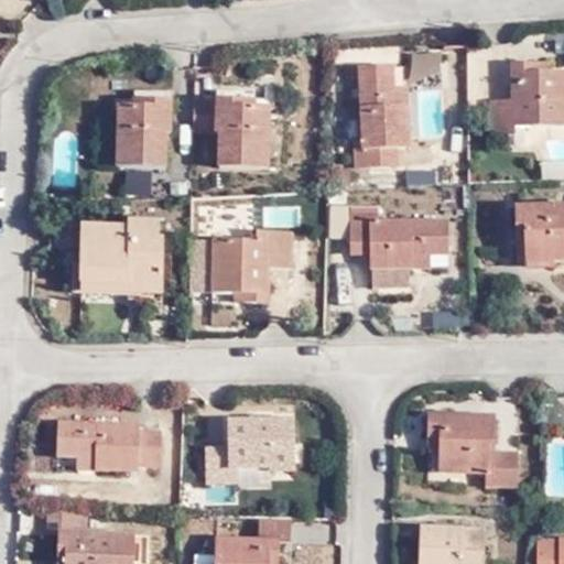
[(492,100),(492,133),(501,133),(501,144),(527,143),(527,123),(563,122),(563,71),(538,71),(539,62),(513,62),(514,99),(492,100)]
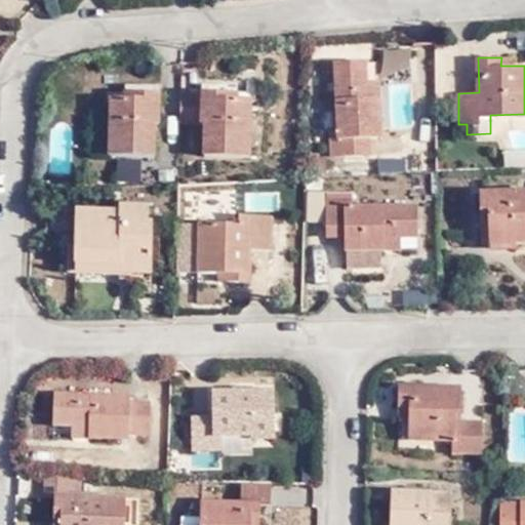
[(330,126),(330,152),(369,151),(369,135),(378,134),(377,95),(365,96),(363,59),(337,61),(338,127),(330,126)]
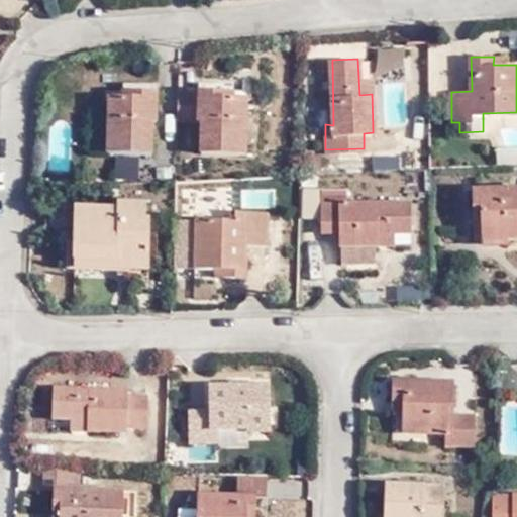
[(222,93),(179,92),(178,124),(200,124),(199,154),(242,156),(244,101),(223,101),(222,93)]
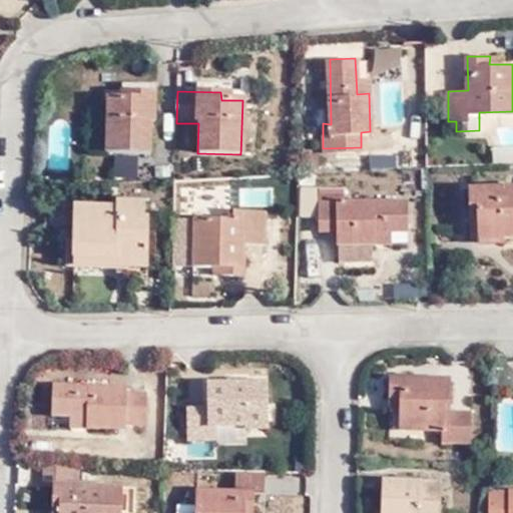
[(107,115),(106,153),(152,154),(153,124),(157,124),(157,94),(121,93),(120,99),(108,98),(107,115)]
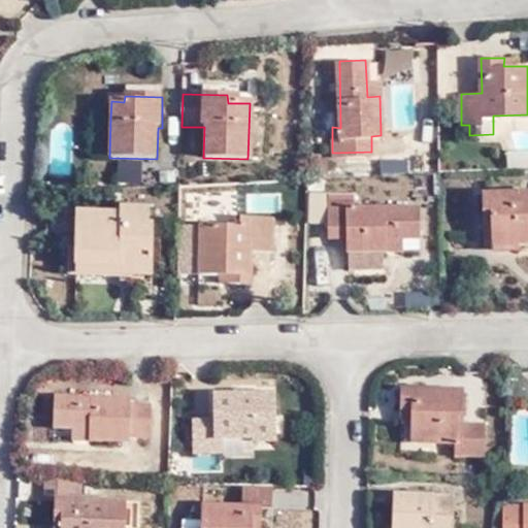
[(109,158),(110,119),(99,118),(95,124),(94,154),(98,157),(109,158)]
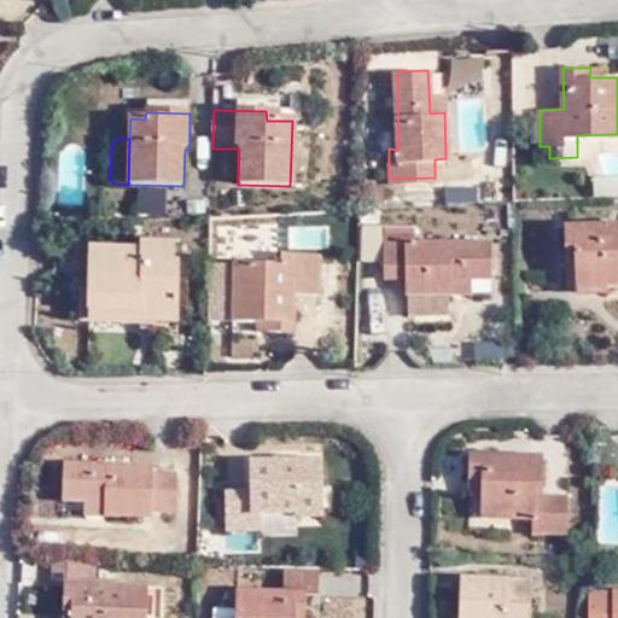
[(617,225),(569,227),(569,248),(577,248),(578,286),(606,286),(606,280),(617,279),(617,225)]
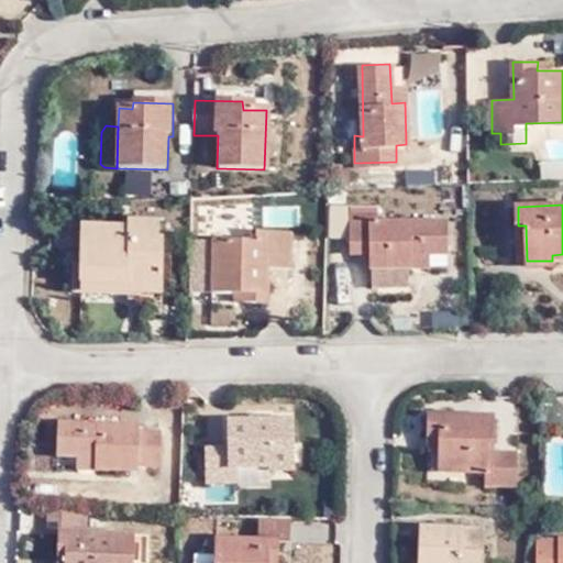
[(429,254),(446,253),(448,218),(377,221),(377,213),(352,213),(351,252),(371,252),(370,267),(372,266),(409,266),(411,266),(411,254),(429,254)]
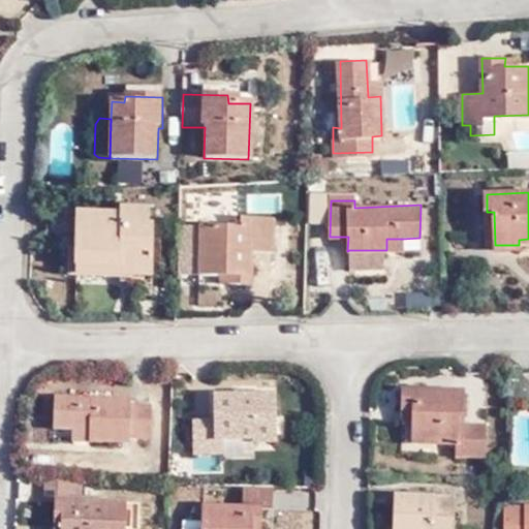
[(121,214),(76,213),(74,267),(122,268),(122,278),(153,279),(155,226),(150,225),(151,210),(122,209),(121,214)]
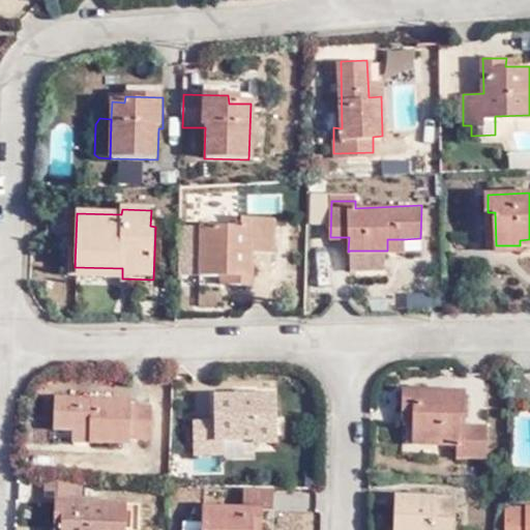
[(201,225),(200,252),(200,272),(227,273),(227,281),(248,282),(249,251),(272,252),(273,218),(242,217),(241,226),(201,225)]
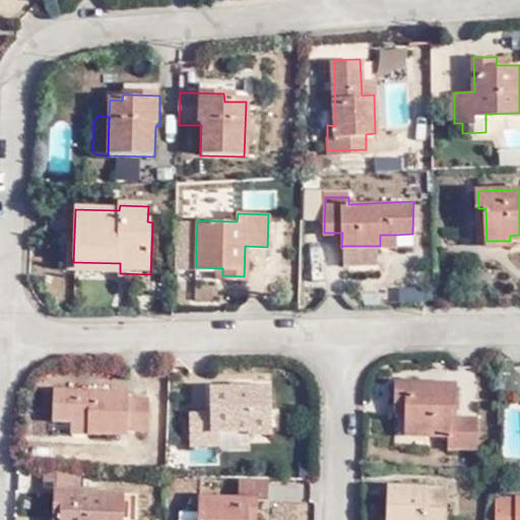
[(197,220),(177,219),(175,246),(196,247),(197,220)]
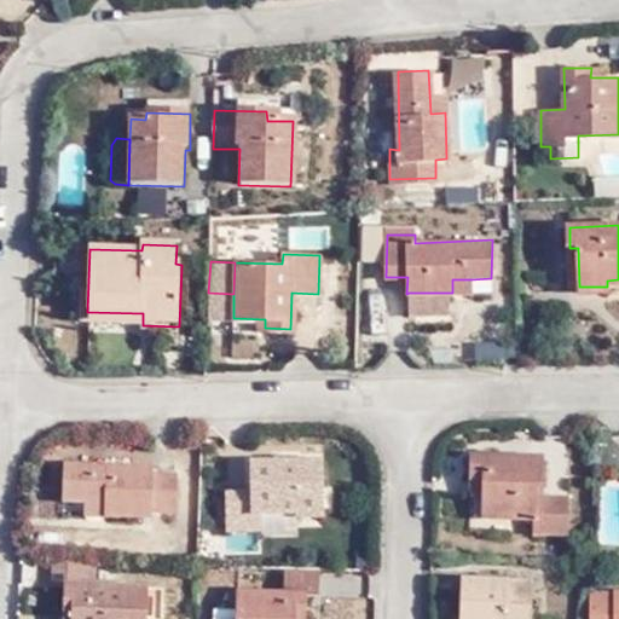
[(491,278),(472,279),(472,293),(491,293),(491,278)]
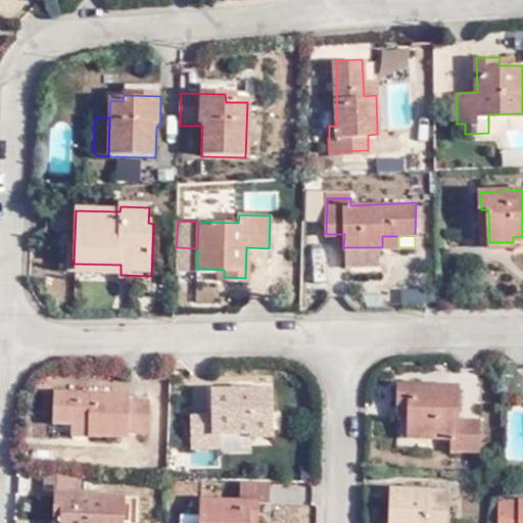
[(398,247),(398,236),(382,236),(382,247),(398,247)]
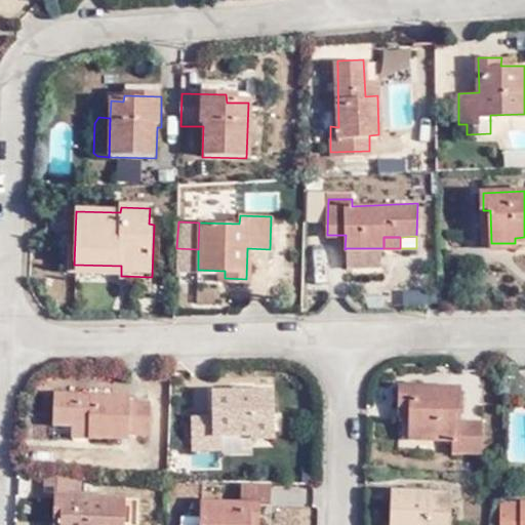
[(381,248),(347,248),(348,268),(381,268),(381,248)]
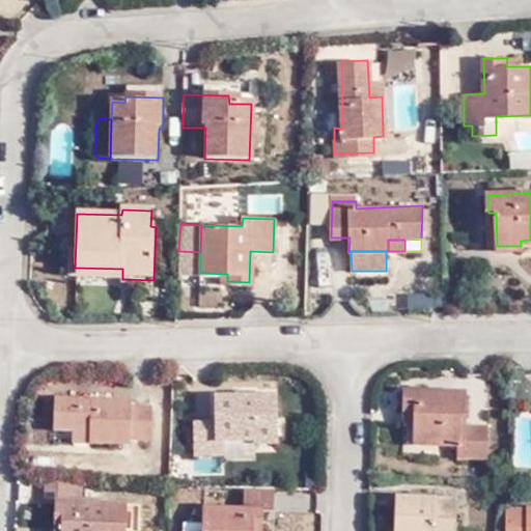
[(122,269),(75,268),(75,277),(122,279),(122,269)]
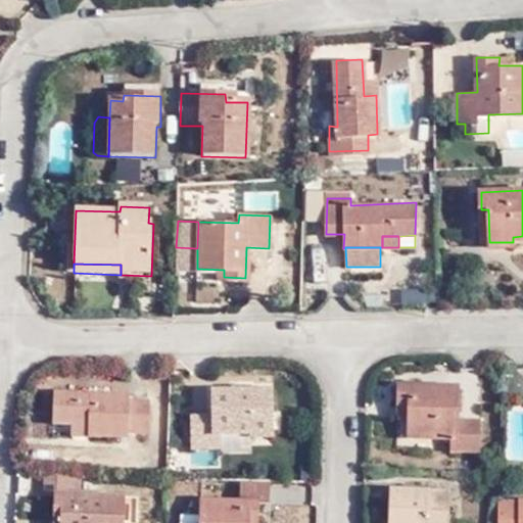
[(453,449),(481,450),(482,421),(459,420),(460,384),(399,383),(399,406),(411,407),(410,418),(409,437),(453,438),(453,449)]
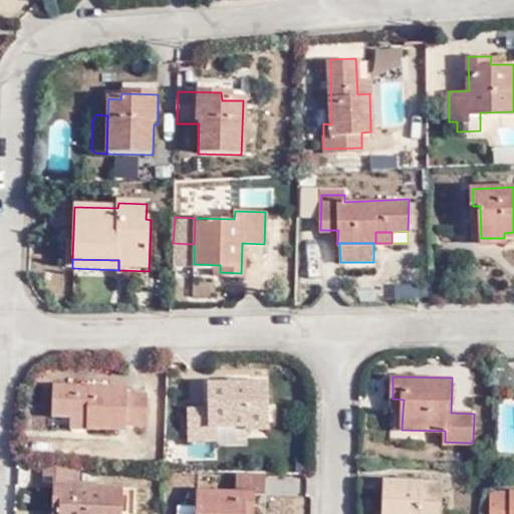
[(87,416),(86,428),(124,430),(124,425),(145,426),(146,393),(126,392),(126,386),(54,383),(52,415),(87,416)]
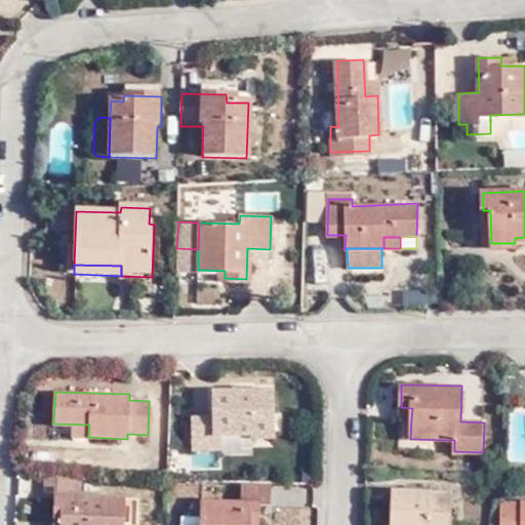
[(248,448),(271,449),(272,393),(214,392),(212,418),(192,416),(191,448),(218,448),(218,434),(248,436),(248,448)]
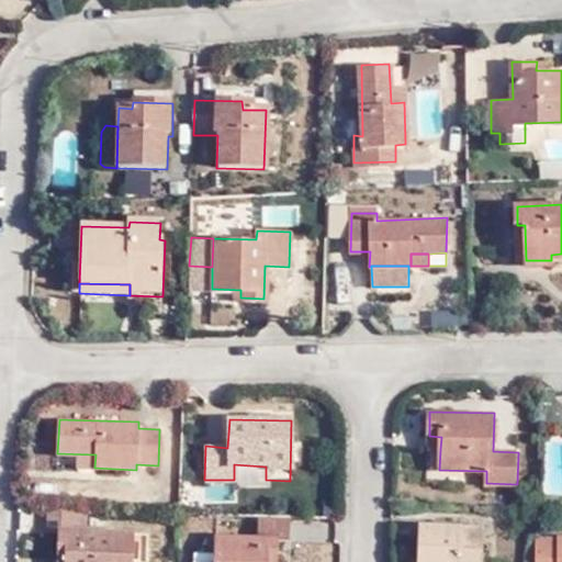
[(441,437),(429,436),(428,449),(440,449),(441,437)]
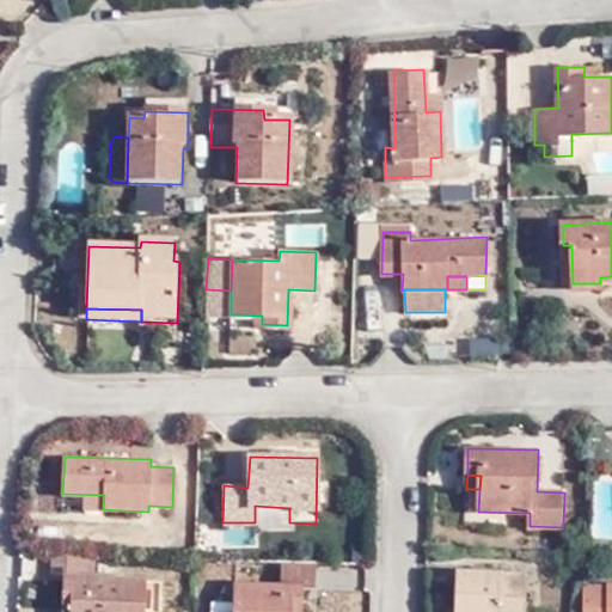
[(258,548),(259,531),(226,526),(224,543),(258,548)]
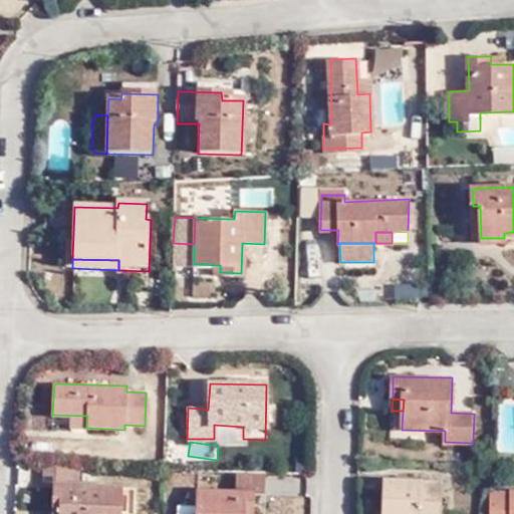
[(76,486),(77,465),(42,464),(41,465),(41,484),(50,485),(48,510),(57,511),(56,513),(117,513),(119,488),(76,486)]
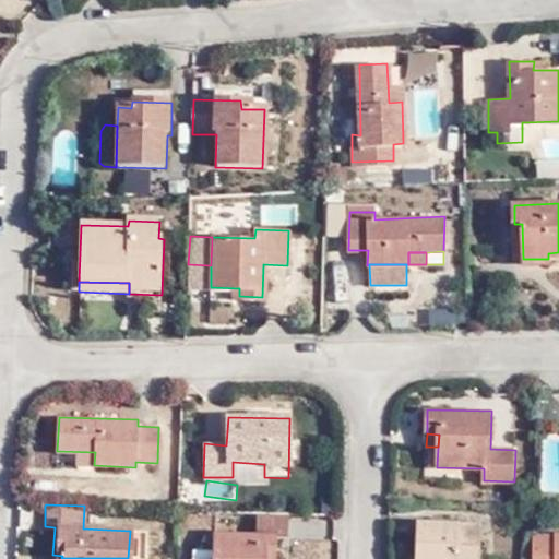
[(271,558),(273,538),(283,538),(284,519),(256,516),(253,536),(214,535),(212,558),(271,558)]
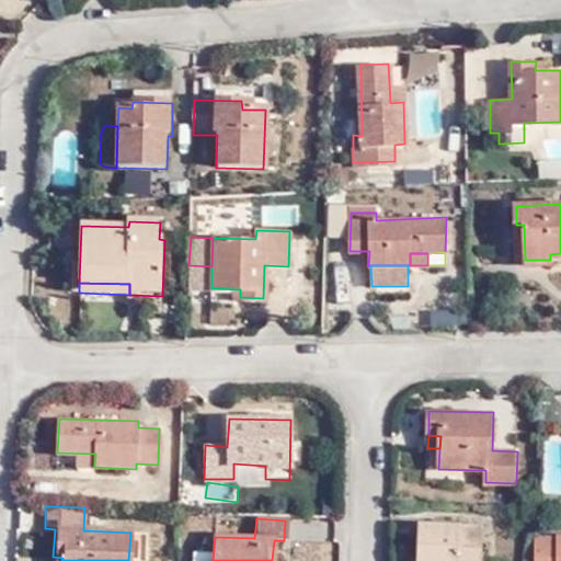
[(419,560),(481,560),(483,529),(420,527),(419,560)]
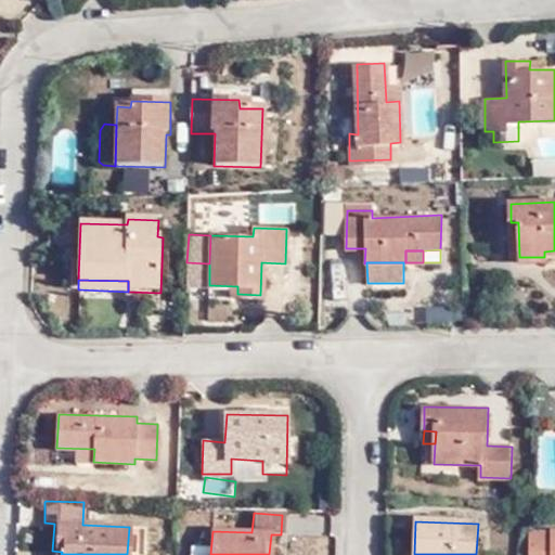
[(554,554),(554,531),(537,531),(536,554),(554,554)]
